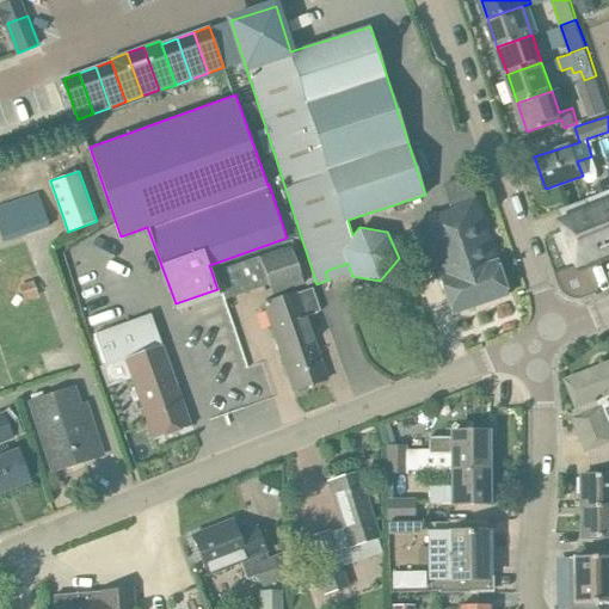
[(571,228),(583,259),(608,248),(608,189),(588,198),(594,211),(566,222),(570,229),(571,228)]
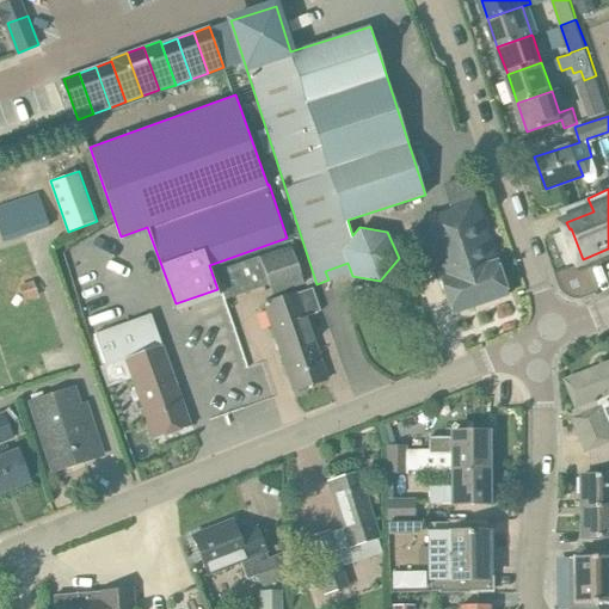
[(0,232),(4,243),(51,226),(40,191),(0,204),(0,232)]
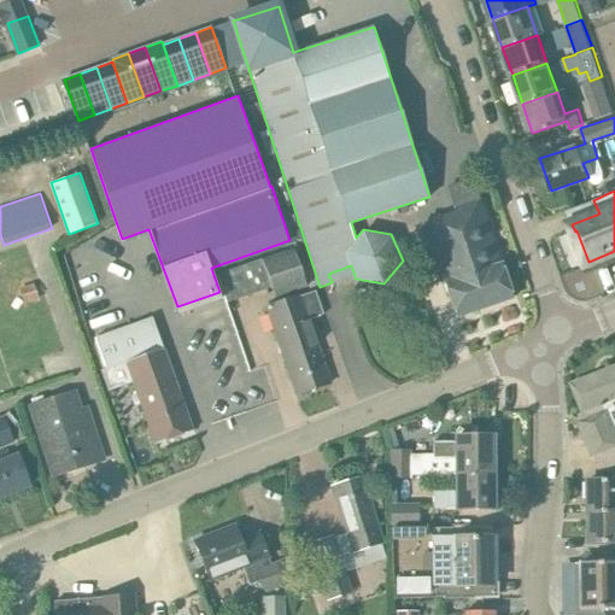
[(433,242),(458,315),(514,296),(481,197),(456,205),(466,233),(433,242)]
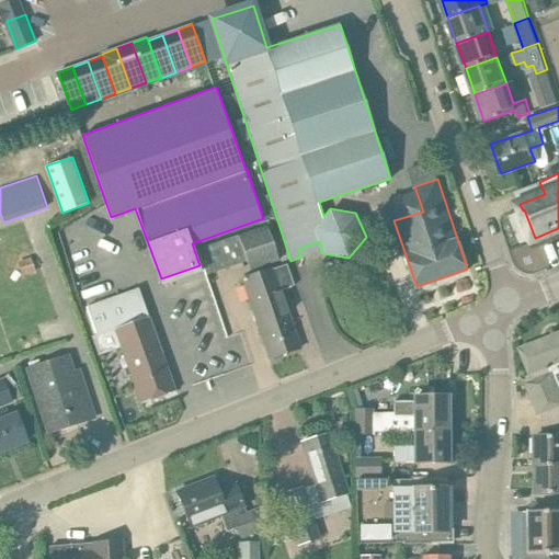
[(198,249),(206,273),(247,260),(250,270),(281,260),(269,225),(198,249)]
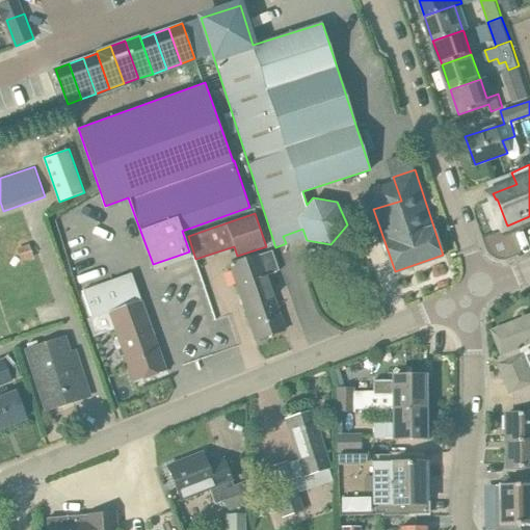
[(250,290),(252,293),(271,287),(267,273),(280,269),(273,248),(231,263),(241,293),(250,290)]
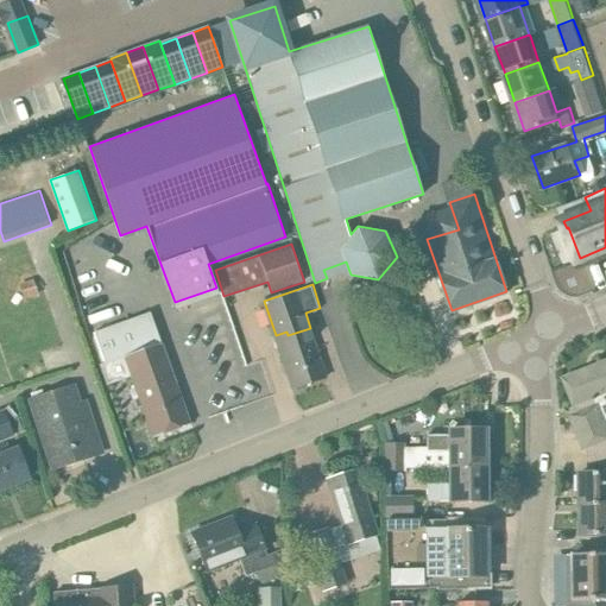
[(126,357),(155,436),(191,423),(162,341),(151,311),(95,332),(107,364),(126,357)]
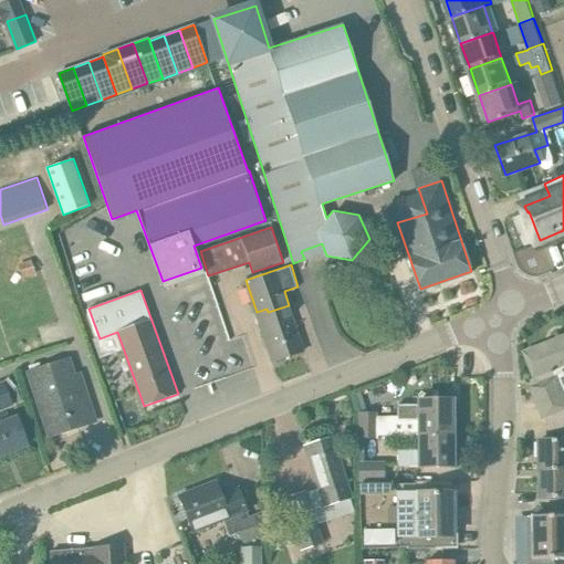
[(257,312),(273,359),(304,348),(289,305),(268,312),(267,309),(257,312)]
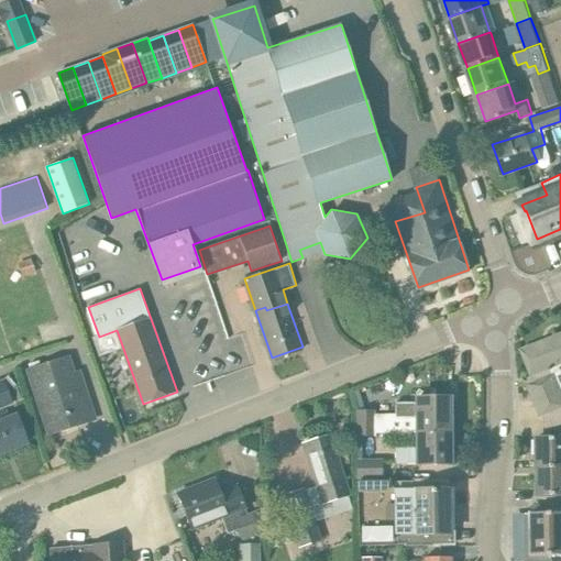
[(560,337),(527,351),(535,370),(537,370),(541,380),(532,383),(543,410),(560,403),(560,337)]
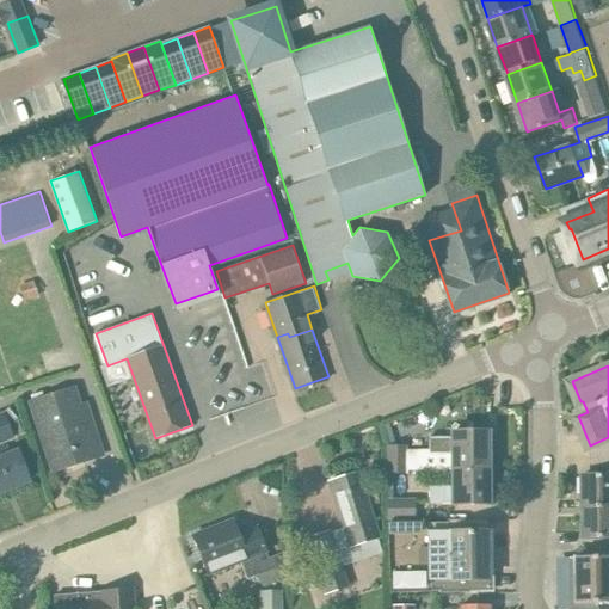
[(30,400),(53,469),(105,453),(87,400),(81,403),(75,385),(30,400)]
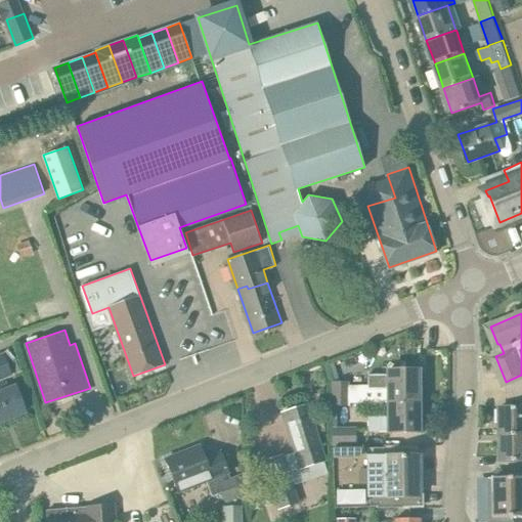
[(3,355),(0,356),(0,420),(26,410),(16,386),(10,389),(5,376),(10,374),(3,355)]
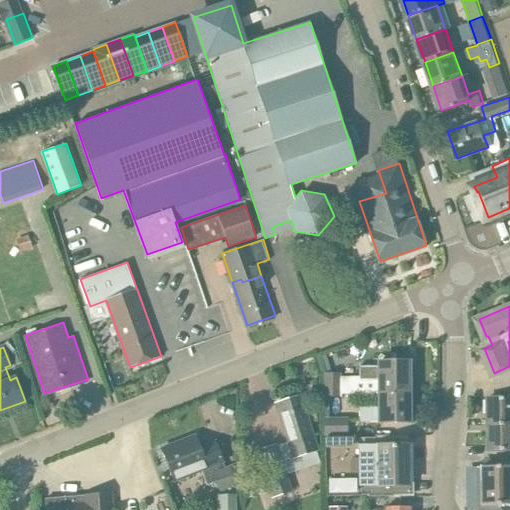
[(324,395),(342,395),(342,392),(379,392),(411,392),(410,359),(379,360),(379,365),(359,365),(359,376),(342,375),(341,371),(324,371),(324,395)]
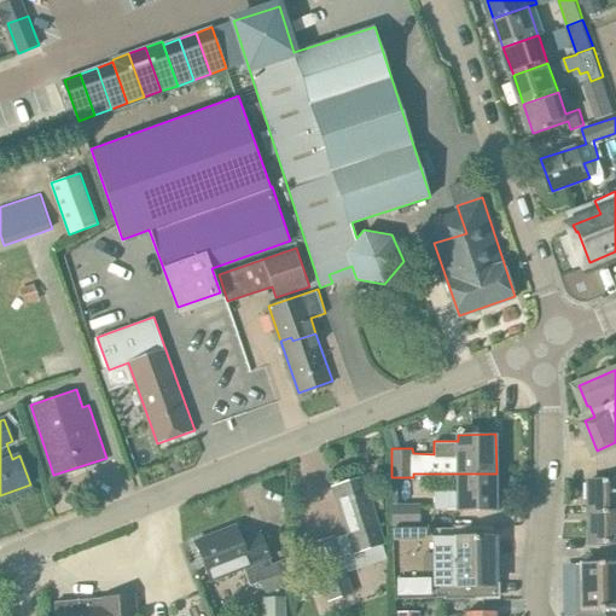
[(458,506),(458,507),(497,507),(497,474),(458,474),(458,490),(435,490),(435,507),(458,506)]
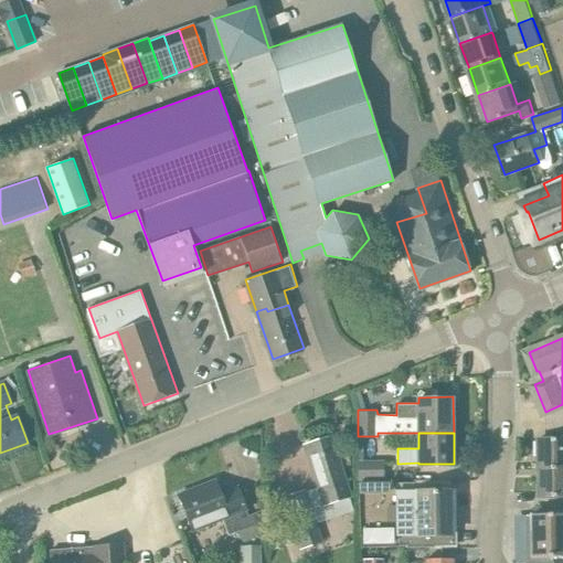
[(332,434),(305,444),(318,487),(306,490),(306,489),(284,496),(300,546),(321,540),(316,521),(330,517),(326,503),(351,495),(346,477),(347,477),(332,434)]
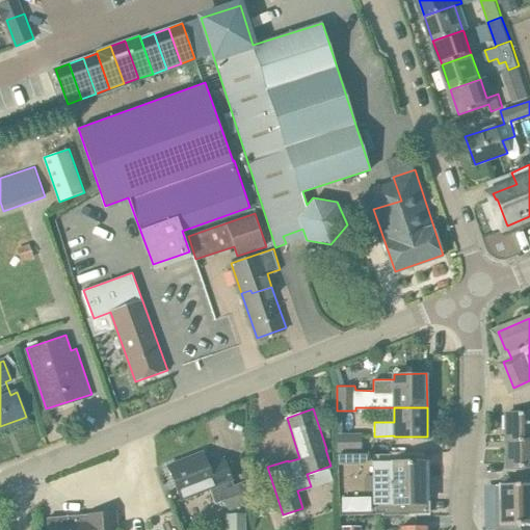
[(508,440),(529,439),(529,412),(508,413),(508,440)]
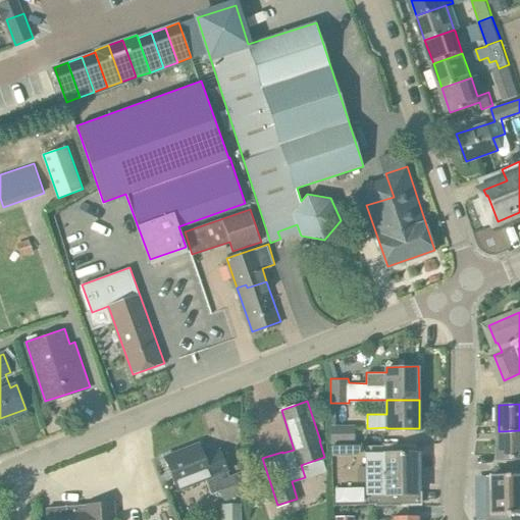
[(330,439),(356,438),(356,424),(330,424),(330,439)]
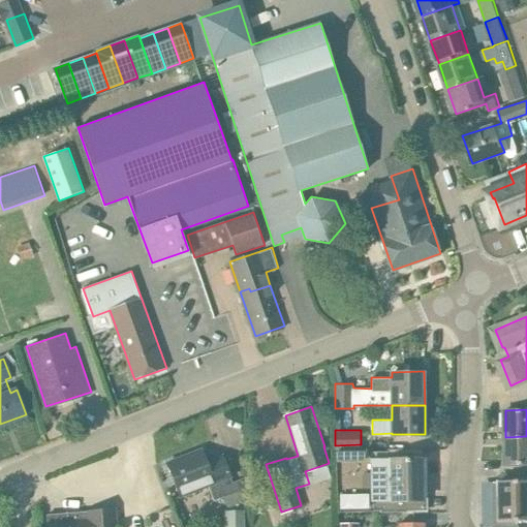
[(526,436),(505,437),(505,465),(526,464),(526,436)]
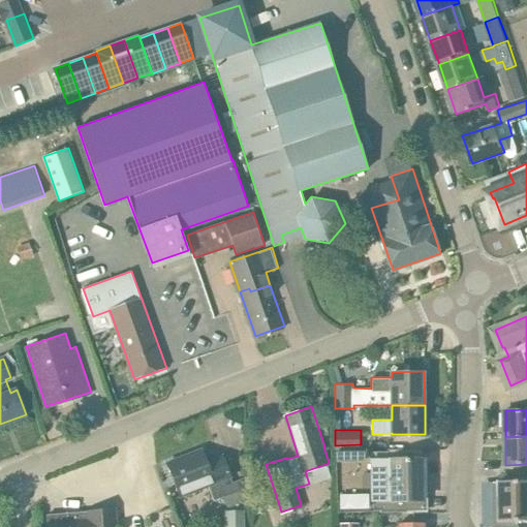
[(202,448),(167,462),(181,496),(210,485),(216,500),(227,495),(231,505),(254,496),(247,477),(234,483),(231,476),(223,455),(207,461),(202,448)]
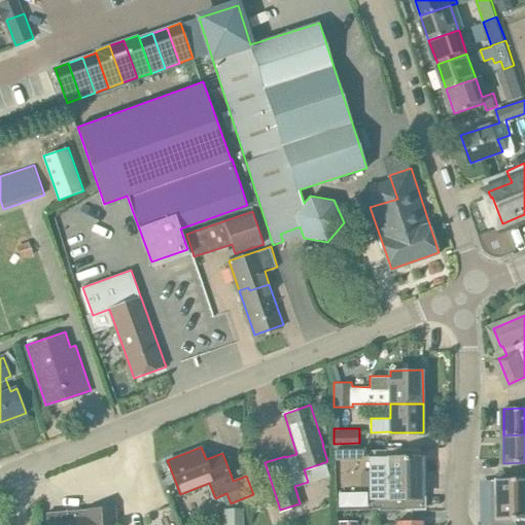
[(388,449),(337,450),(338,510),(379,509),(379,511),(423,510),(423,447),(387,447),(388,449)]
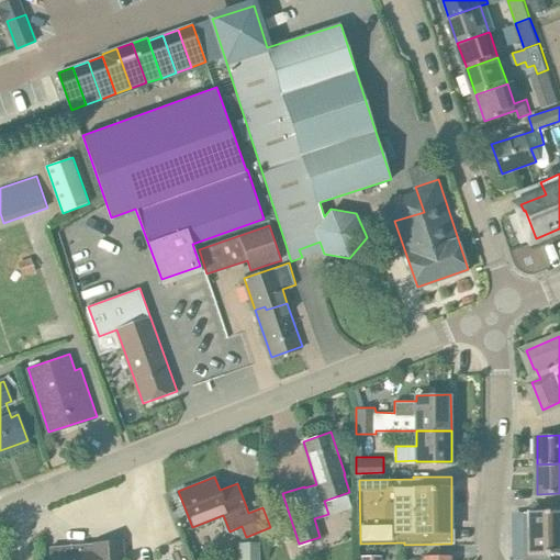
[(559,510),(532,511),(525,511),(526,559),(556,559),(556,553),(559,552),(559,510)]
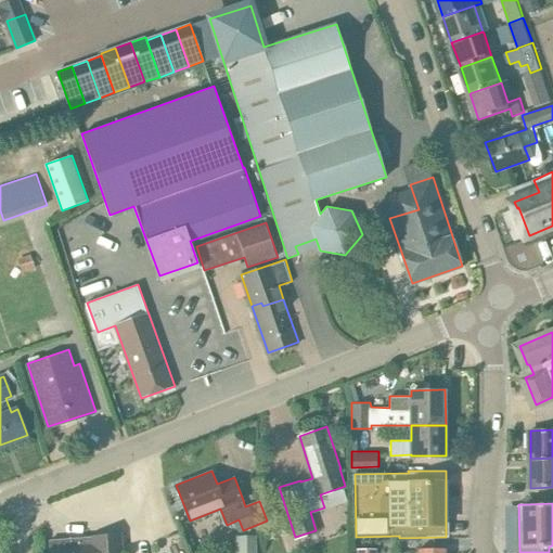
[(194,542),(211,536),(206,521),(189,527),(194,542)]
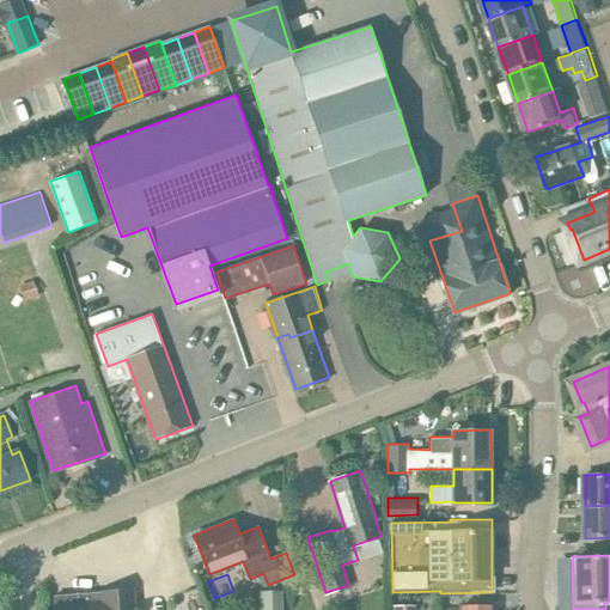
[(99,591),(56,595),(56,609),(135,609),(135,589),(99,591)]
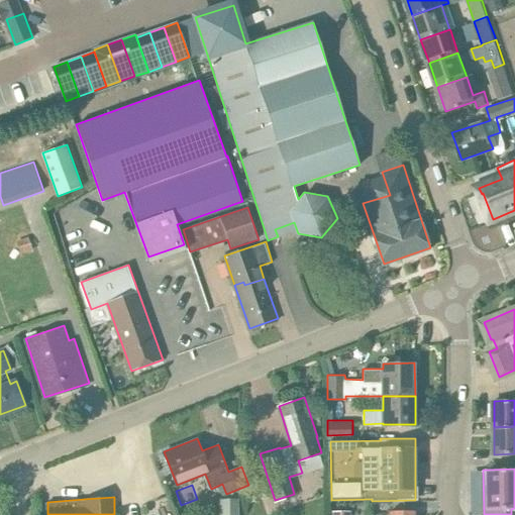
[(220,513),(214,513),(214,514),(239,514),(240,501),(220,501),(220,513)]
